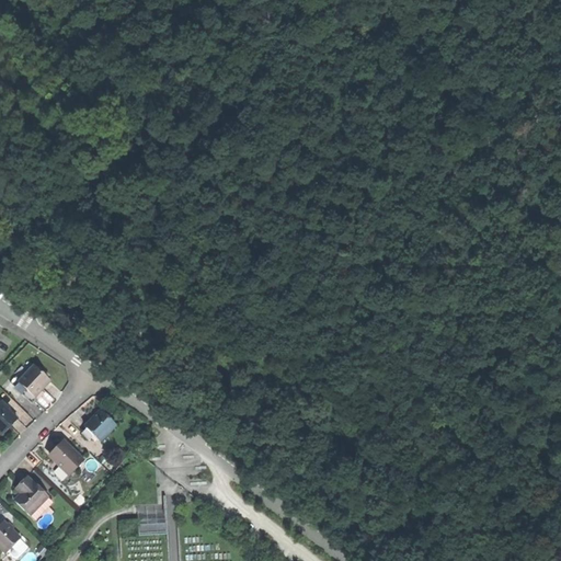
[(39,389),(49,379),(29,359),(9,380),(30,400),(39,389)]
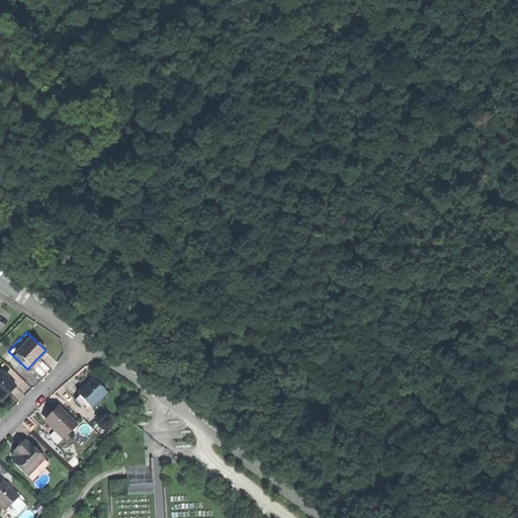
[(0,401),(6,395),(15,384),(0,370),(0,401)]
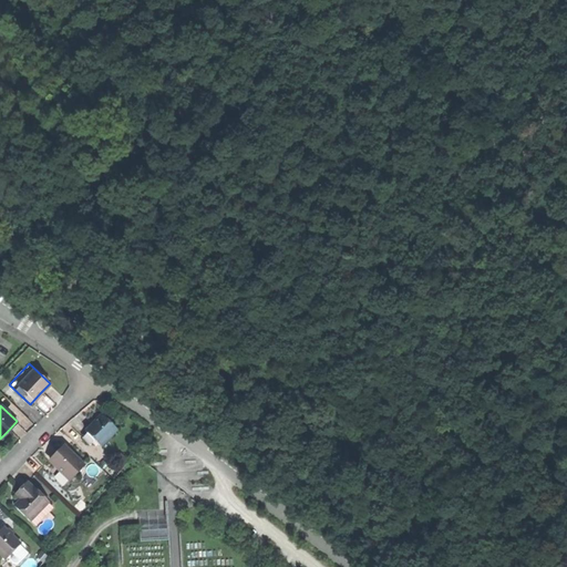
[(89,442),(93,437),(100,444),(115,428),(101,413),(92,422),(84,430),(86,431),(81,435),(89,442)]
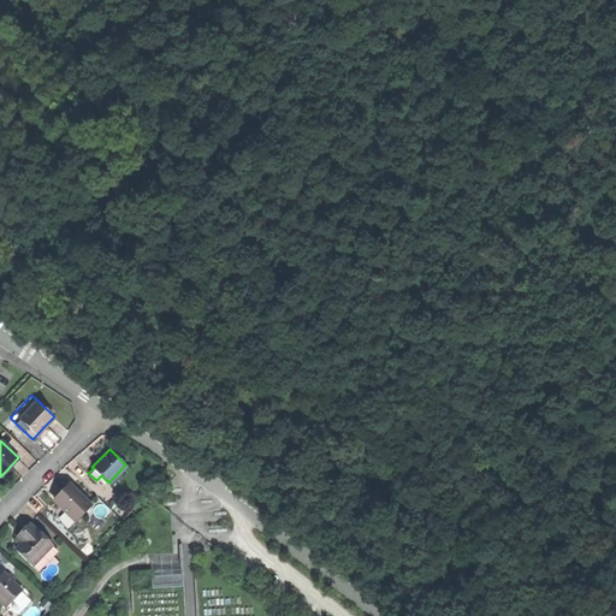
[(70,510),(77,517),(90,503),(71,484),(61,493),(54,501),(67,513),(70,510)]
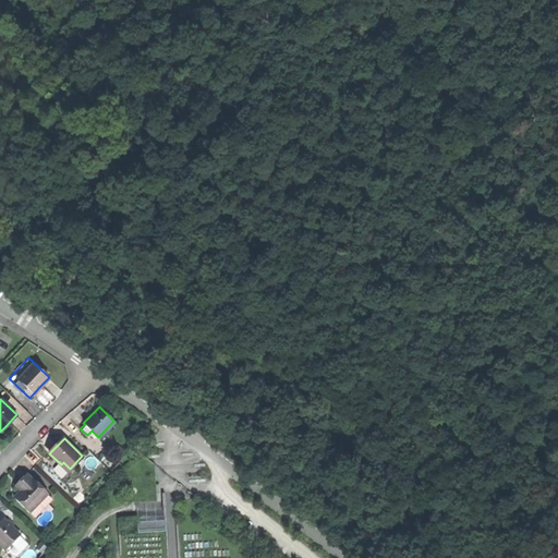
[(68,471),(70,469),(63,462),(61,464),(68,471)]
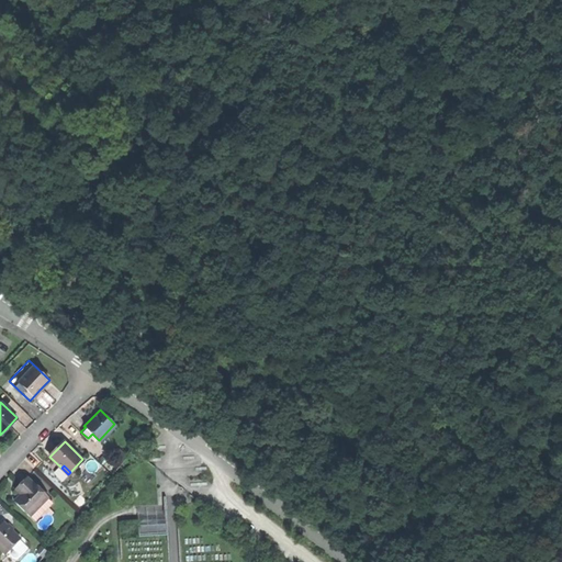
[(13,499),(34,519),(52,502),(27,479),(21,486),(24,489),(22,491),(20,493),(13,499)]
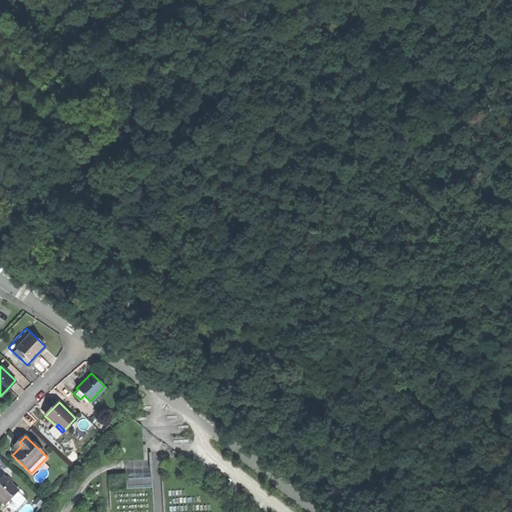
[(0,499),(4,503),(18,489),(3,475),(0,478),(0,499)]
